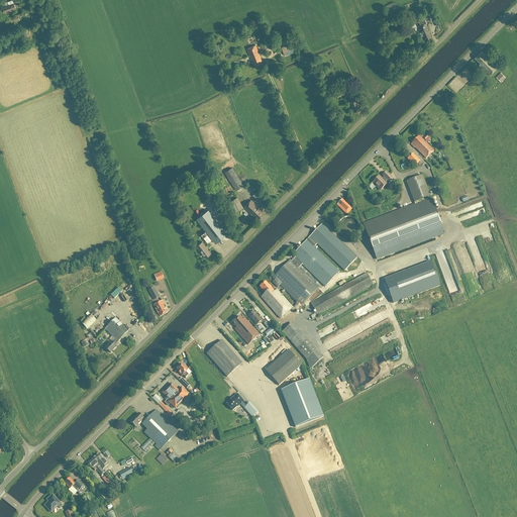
[(8,4),(0,6),(3,15),(16,10),(12,0),(7,2),(8,4)]
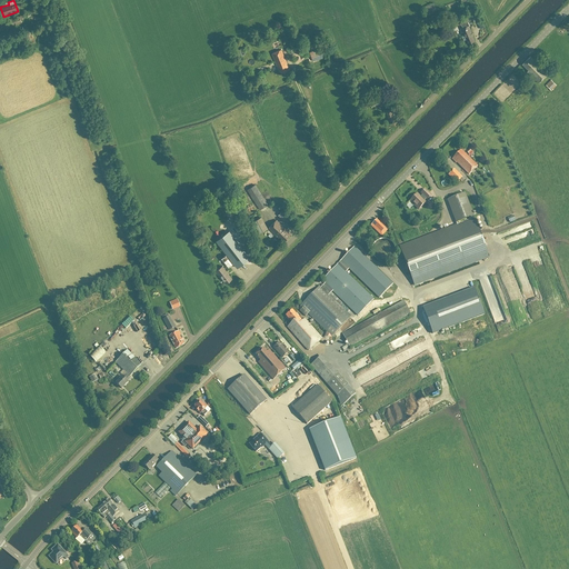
[(433,3),(422,8),(426,16),(437,12),(433,3)]
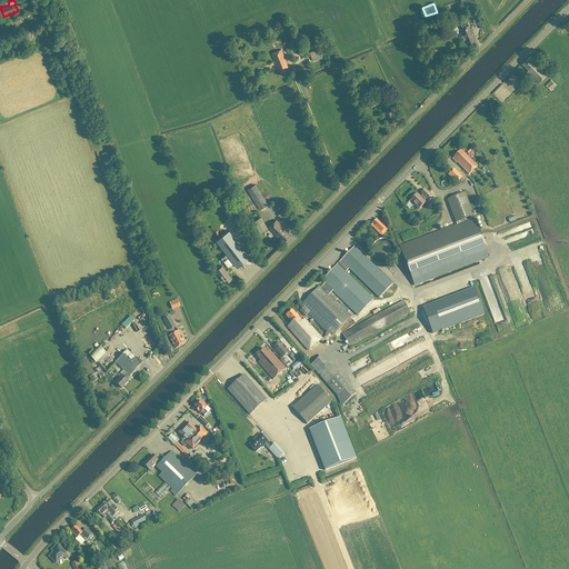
[(468,22),(469,22),(477,18),(473,11),(460,17),(458,19),(460,26),(461,26),(462,28),(460,29),(463,36),(460,37),(460,38),(459,38),(460,41),(461,41),(462,41),(467,40),(469,43),(475,41),(468,27),(469,26),(468,22)]
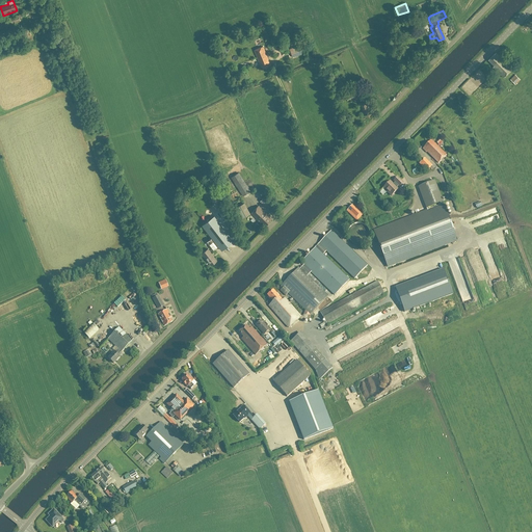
[(20,21),(19,18),(18,16),(6,20),(8,25),(20,21)]
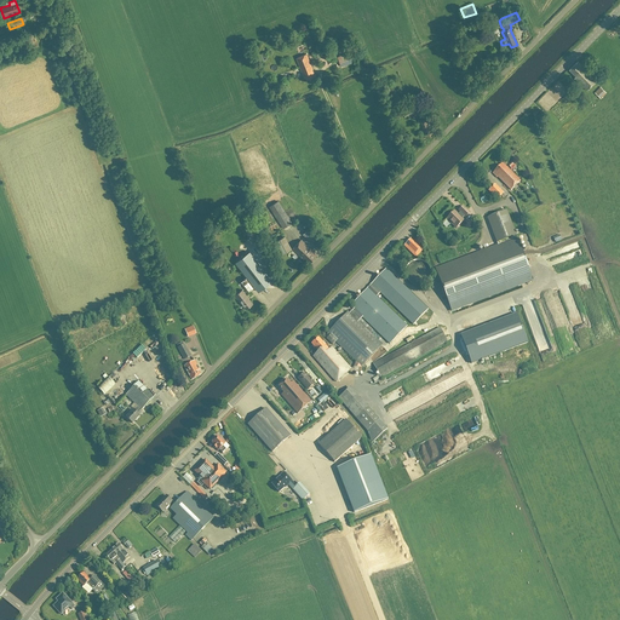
[(315,76),(306,55),(296,59),(304,79),(306,79),(306,80),(315,76)]
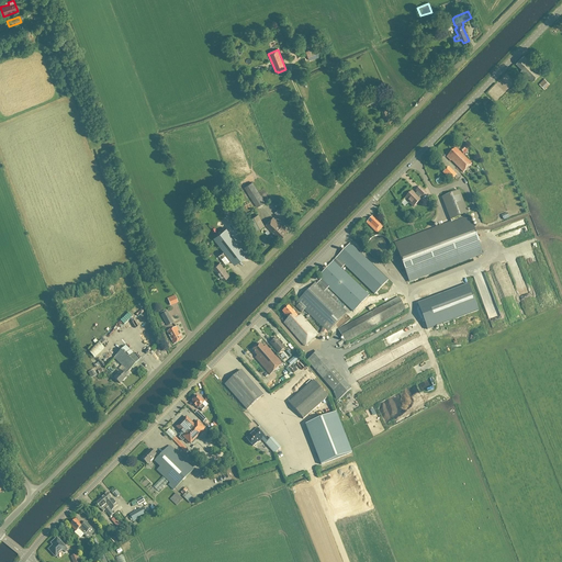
[(316,49),(305,53),(308,60),(319,56),(316,49)]
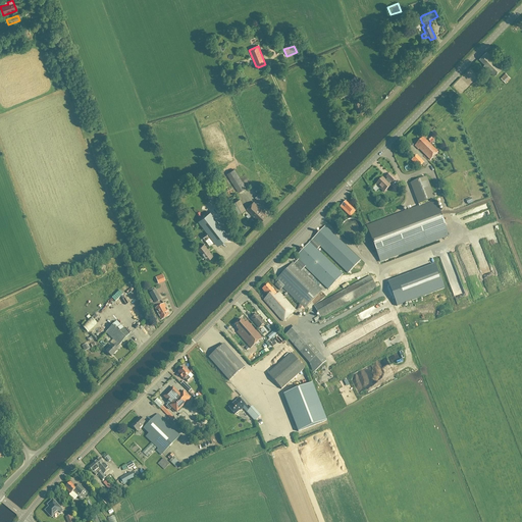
[(486,52),(479,59),(484,65),(483,66),(493,76),(504,67),(496,59),(494,60),(486,52)]
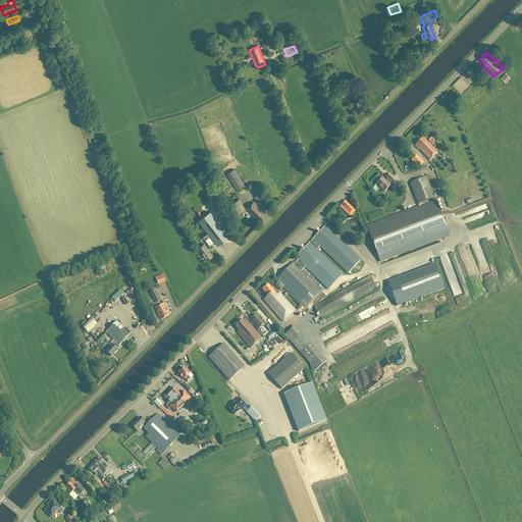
[(510,77),(505,73),(501,79),(506,83),(510,77)]
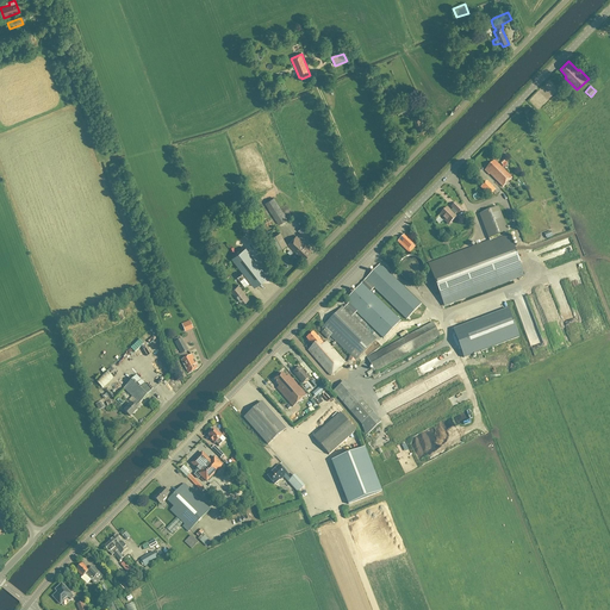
[(400,109),(396,110),(398,116),(409,111),(403,100),(398,101),(400,109)]
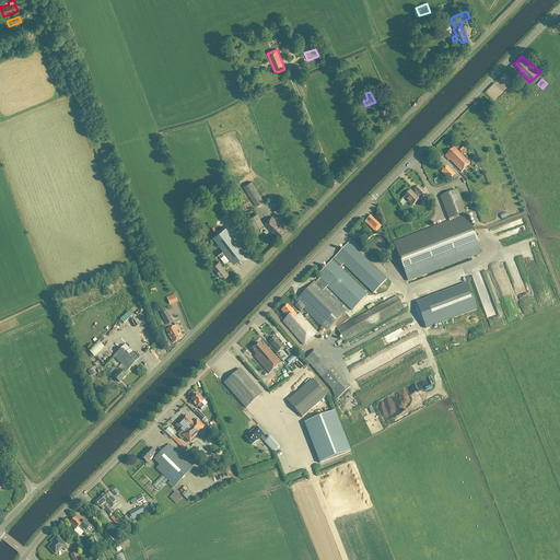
[(377,108),(384,121),(391,118),(385,105),(377,108)]
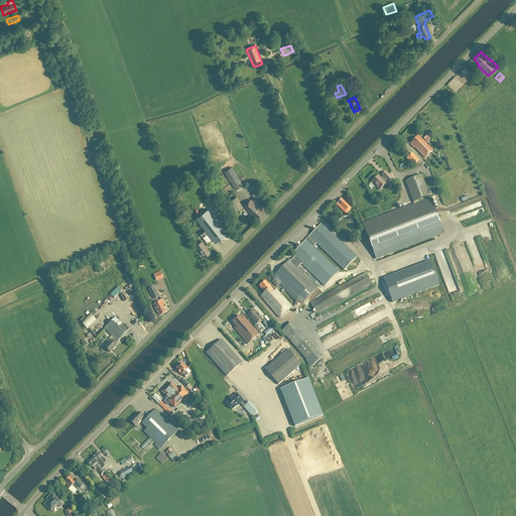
[(425,158),(429,153),(432,150),(418,136),(410,144),(414,148),(414,147),(425,158)]
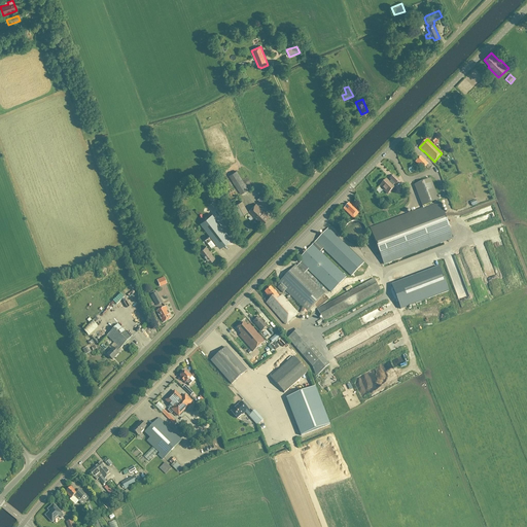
[(416,163),(420,166),(423,170),(428,165),(424,161),(421,157),(416,163)]
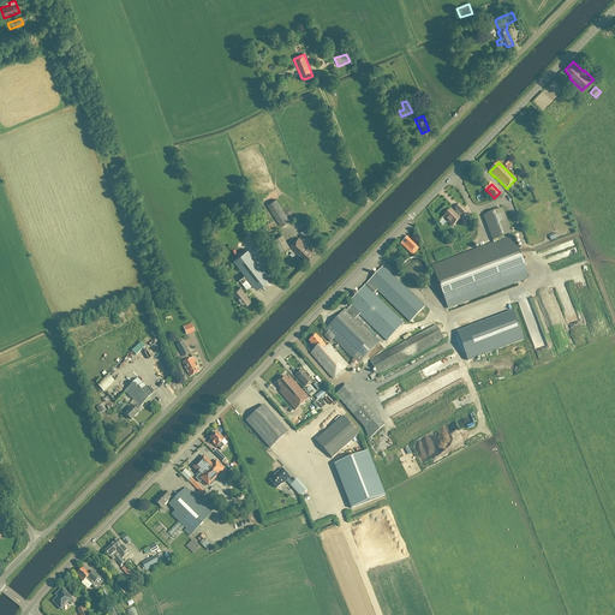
[(275,199),(267,206),(281,227),(290,222),(275,199)]
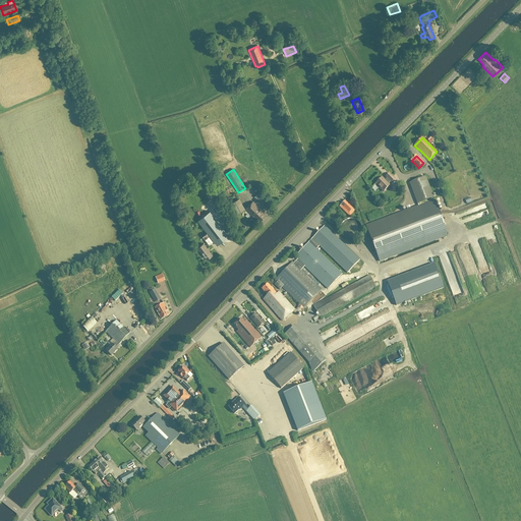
[(382,177),(375,184),(383,191),(390,185),(388,184),(391,182),(395,179),(389,173),(386,177),(387,178),(385,180),(382,177)]
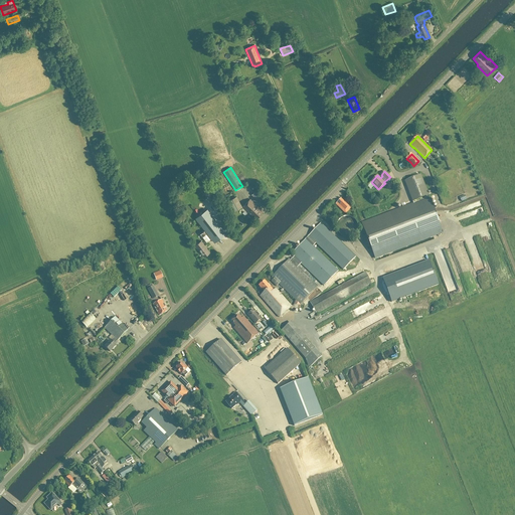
[(413,204),(362,223),(375,258),(443,232),(420,175),(404,181),(413,204)]
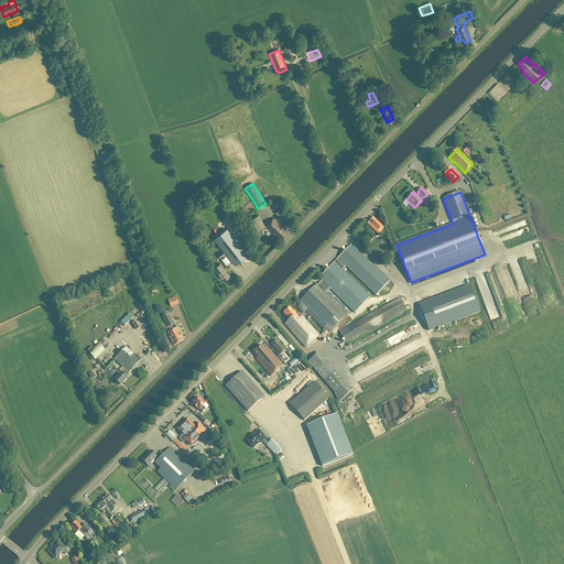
[(292,220),(280,208),(275,214),(288,225),(292,220)]
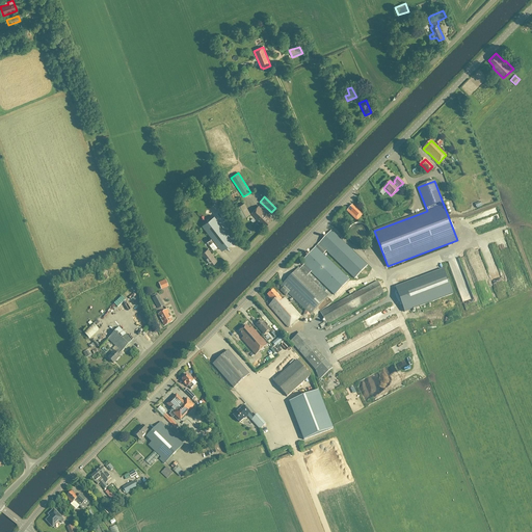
[(243,204),(240,198),(231,204),(239,220),(249,214),(244,203),(243,204)]
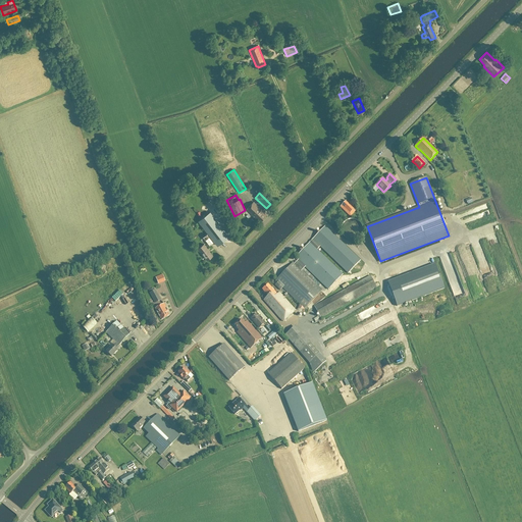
[(341,207),(349,215),(354,209),(346,201),(341,207)]
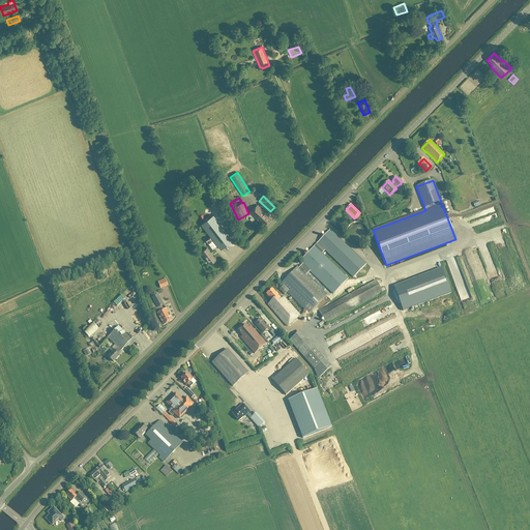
[(270,218),(257,205),(249,212),(263,226),(270,218)]
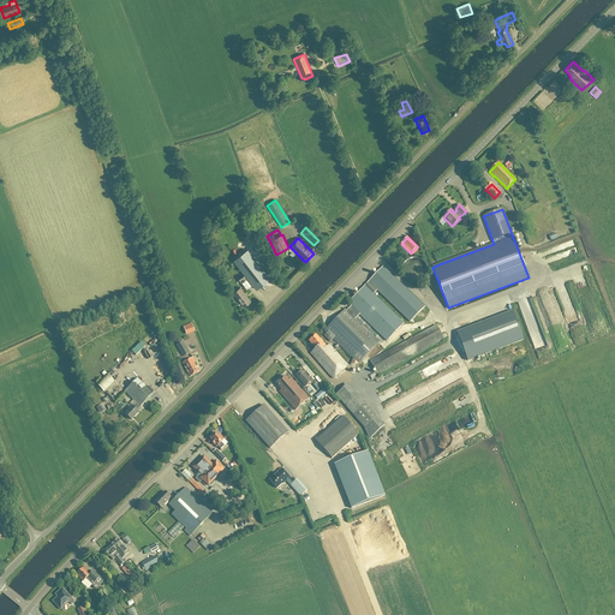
[(248,250),(234,261),(248,279),(242,284),(246,290),(252,285),(256,290),(269,279),(248,250)]
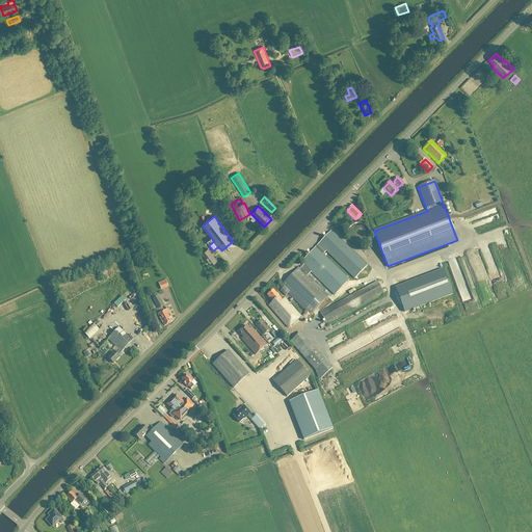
[(356,223),(355,223),(353,224),(351,225),(350,227),(349,229),(348,232),(348,234),(348,236),(348,237),(350,240),(350,241),(352,242),(354,243),(356,244),(358,244),(361,244),(363,244),(365,243),(366,242),(368,240),(369,238),(369,236),(370,234),(370,232),(369,231),(368,228),(367,227),(366,225),(364,223),(362,223),(358,222),(356,223)]
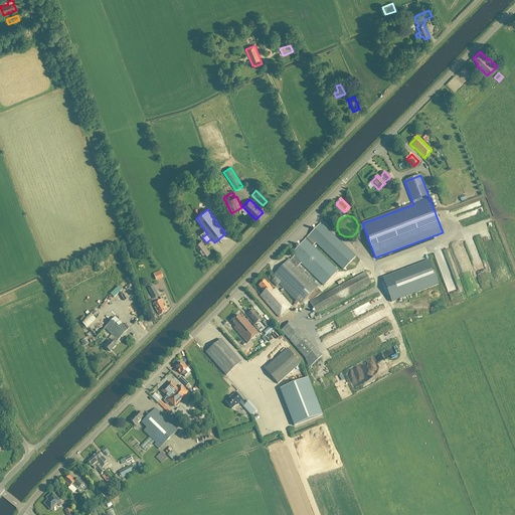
[(294,256),(291,261),(290,259),(272,277),(274,279),(272,282),(277,287),(279,284),(300,305),(318,287),(298,268),(301,264),(324,286),(338,271),(313,246),(316,243),(343,270),(355,258),(321,223),(291,253),(294,256)]
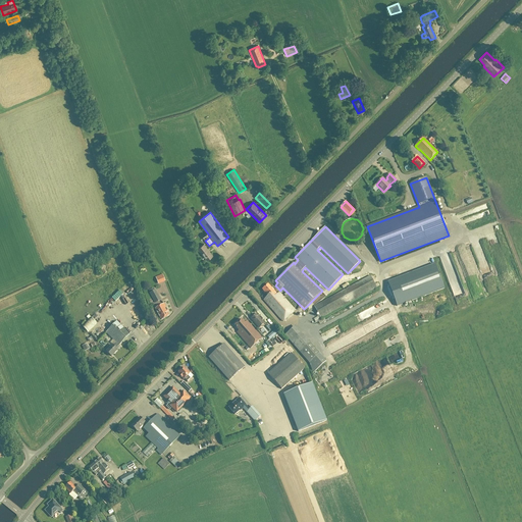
[(397,306),(444,289),(435,265),(388,282),(397,306)]
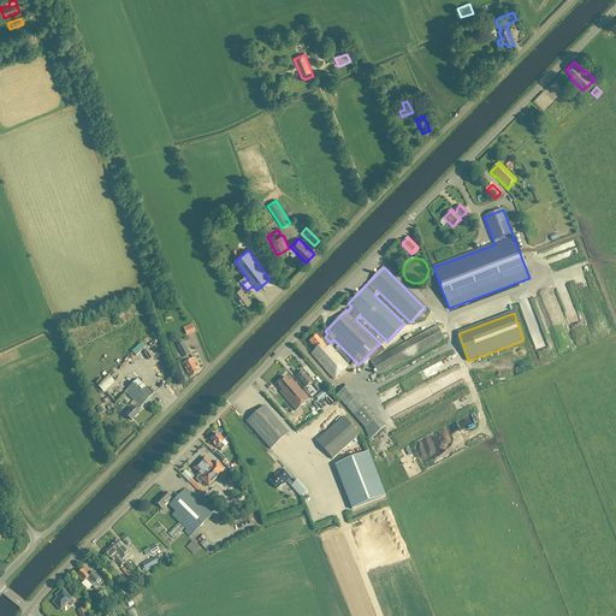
[(444,339),(437,326),(371,362),(379,375),(444,339)]
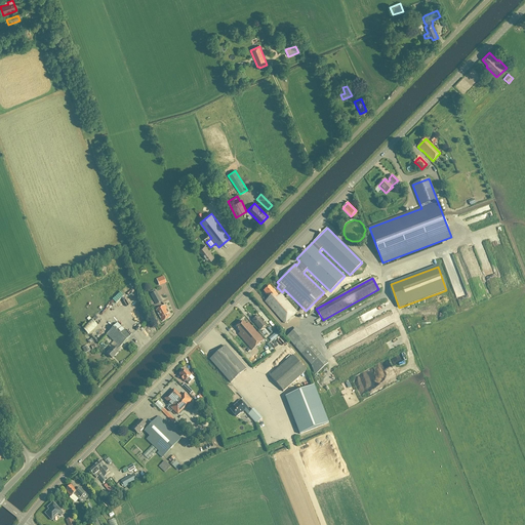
[(279,296),(270,286),(264,291),(270,297),(266,301),(284,323),(296,313),(281,294),(279,296)]
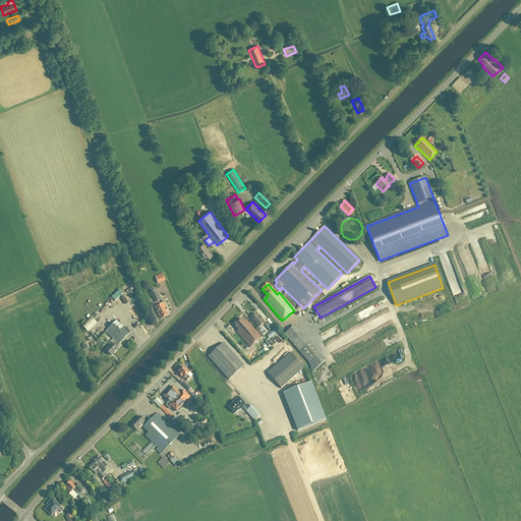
[(160,299),(155,290),(150,292),(155,302),(160,299)]
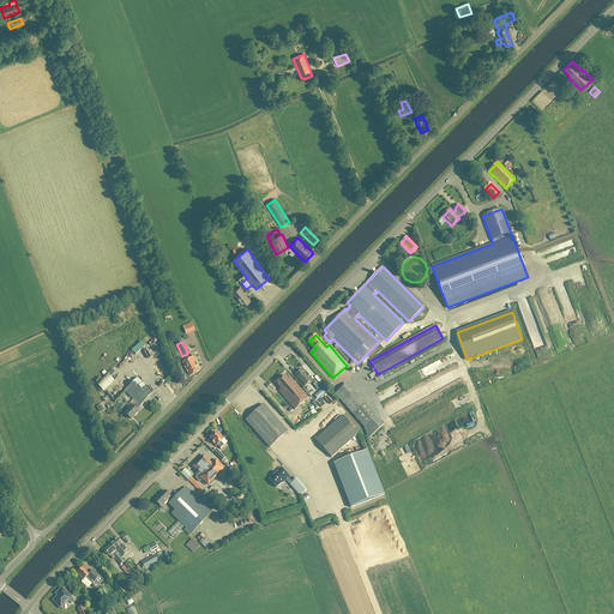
[(199,372),(197,367),(198,367),(193,357),(182,362),(190,377),(199,372)]
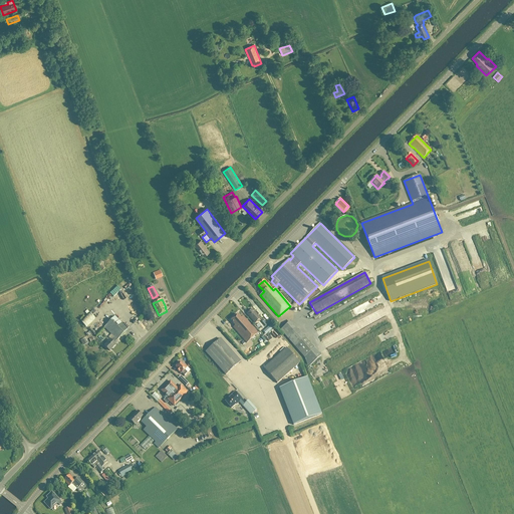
[(255,312),(253,309),(251,310),(251,309),(248,312),(249,313),(248,313),(250,316),(249,317),(255,323),(260,318),(258,315),(258,314),(257,312),(255,312)]
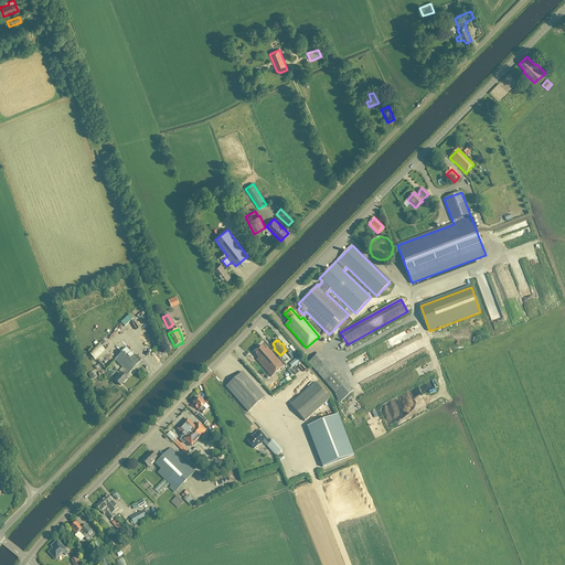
[(258,358),(256,360),(272,377),(284,366),(267,348),(265,350),(262,345),(254,352),(258,358)]
